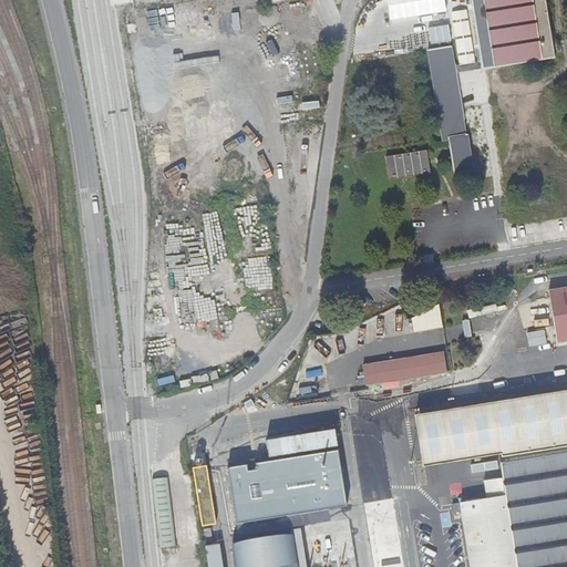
[(466,0),(477,61),(470,63),(460,65),(454,65),(451,43),(423,49),(441,143),(447,142),(452,173),(473,171),(460,76),(549,60),(540,0),(466,0)]
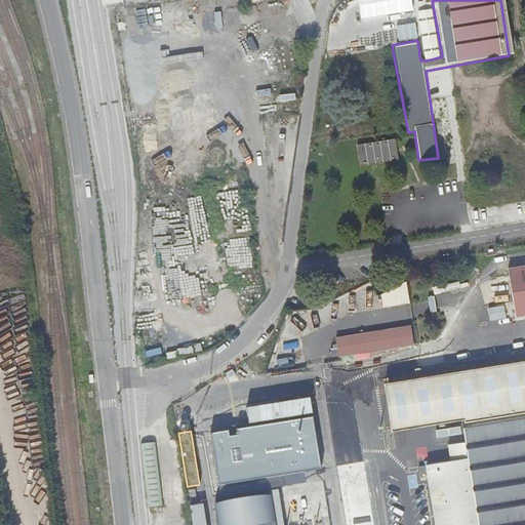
[(426,61),(435,58),(429,11),(417,13),(426,61)]
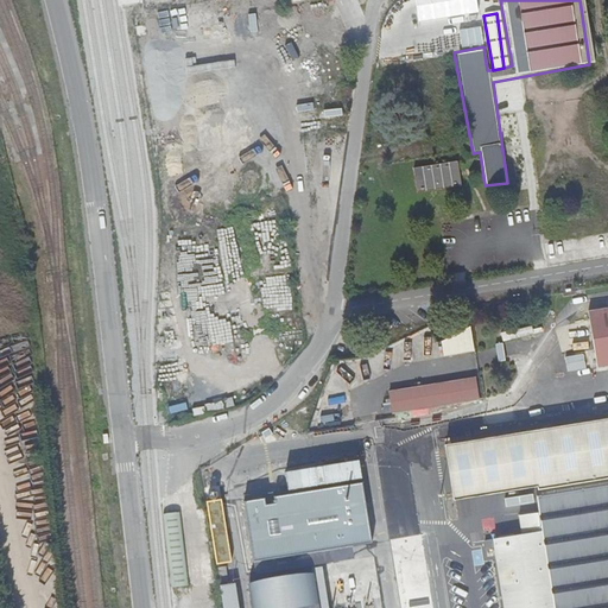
[(460,162),(413,169),(418,192),(463,185),(460,162)]
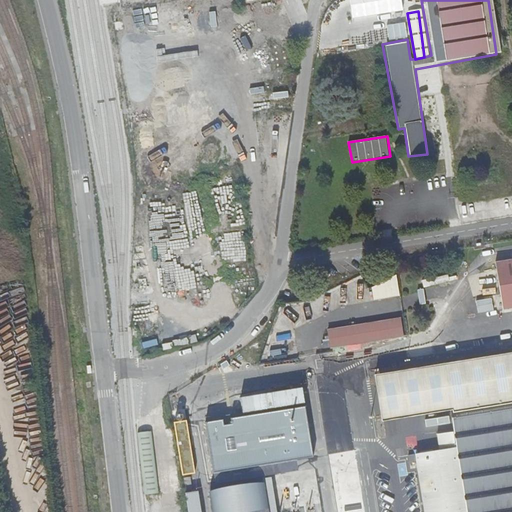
[(210,234),(235,229),(226,173),(201,178),(210,234)]
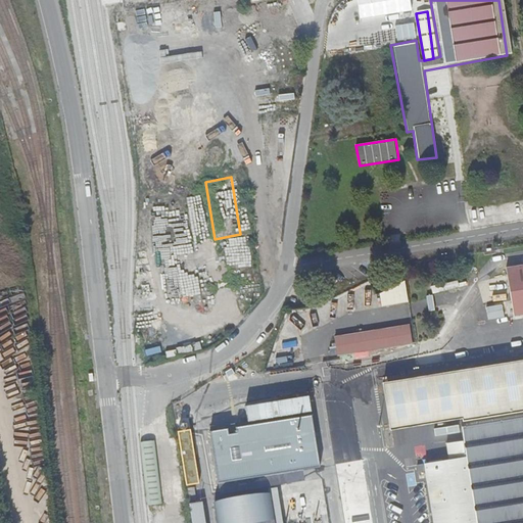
[(515,316),(522,315),(522,266),(508,269),(515,316)]
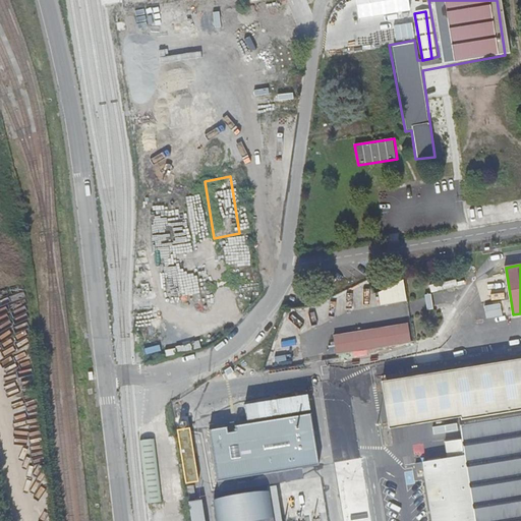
[(379,293),(381,307),(407,303),(404,281),(379,293)]
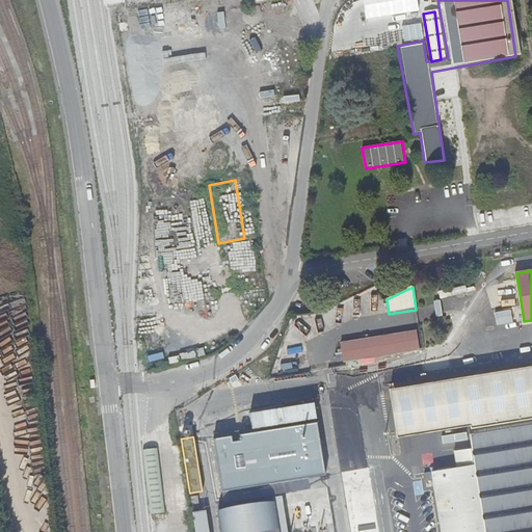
[(413,330),(337,343),(340,363),(416,350),(413,330)]
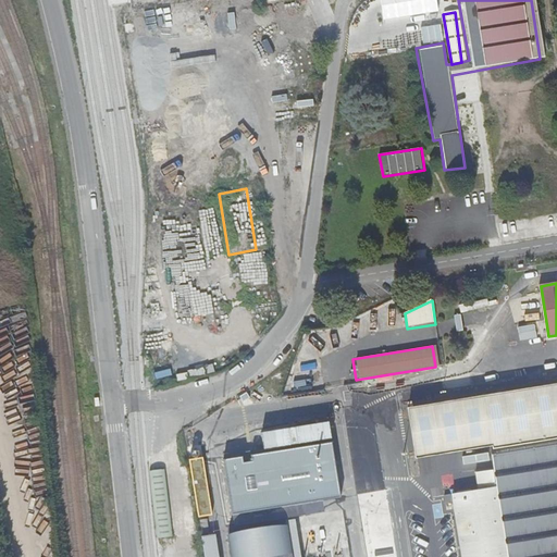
[(240,449),(222,453),(231,507),(339,491),(331,435),(250,448),(251,455),(242,456),(240,449)]
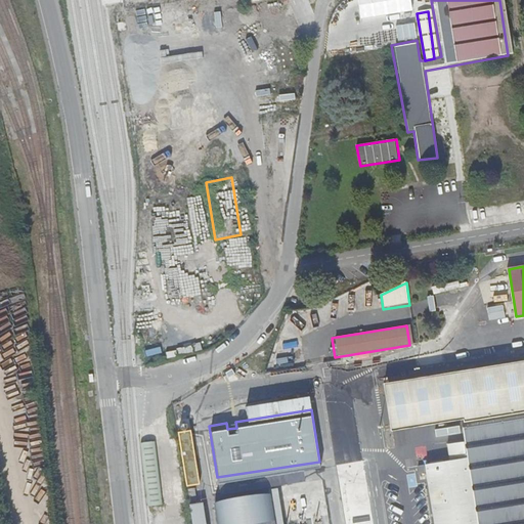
[(523,523),(523,410),(462,422),(467,461),(422,469),(431,523),(523,523)]
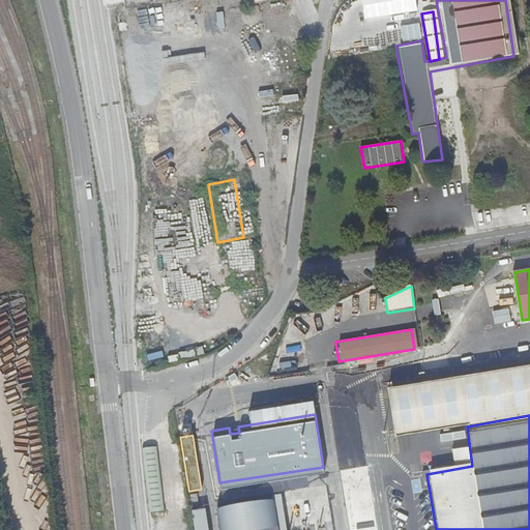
[(465,431),(441,433),(441,441),(466,439),(465,431)]
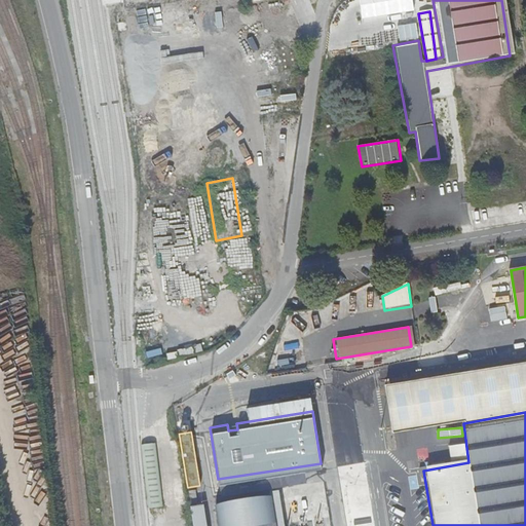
[(210,498),(214,525),(276,525),(270,489),(210,498)]
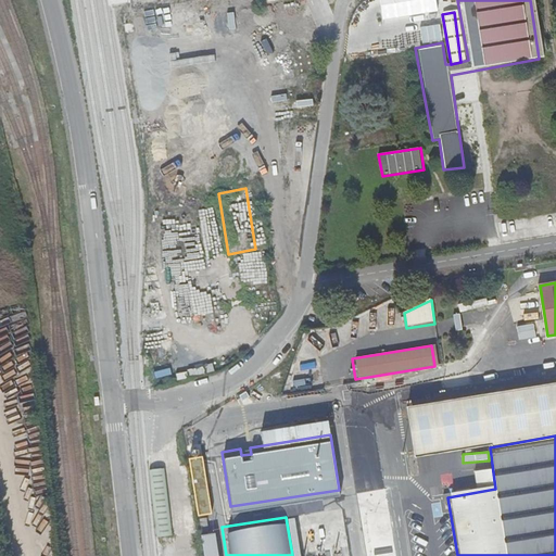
[(209,555),(224,555),(222,532),(206,534),(209,555)]
